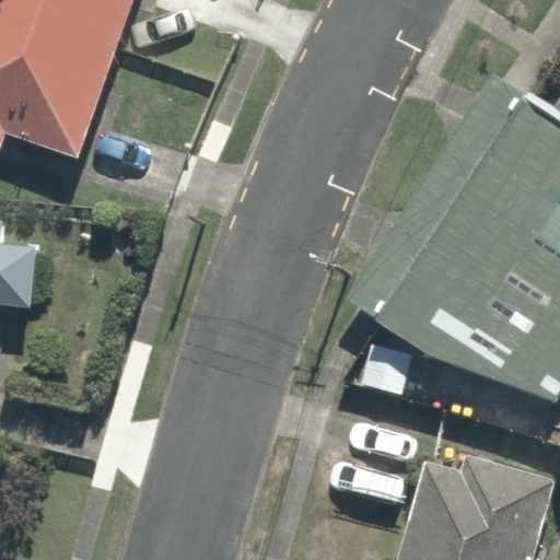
[(0,0),(0,138),(3,139),(9,123),(81,149),(133,0),(0,0)]
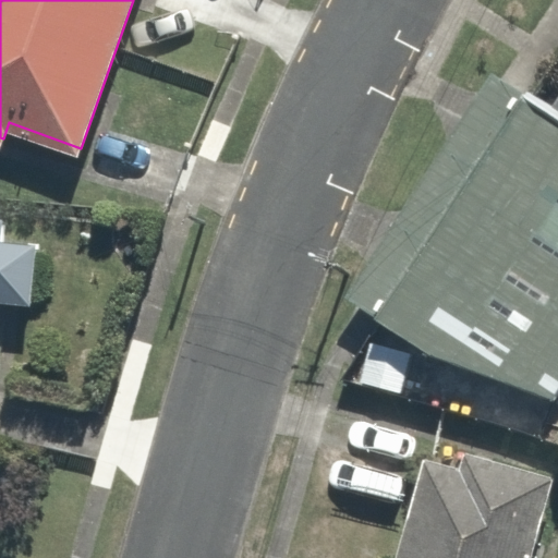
[(374,319),(522,92),(490,72),(342,299),(374,319)]
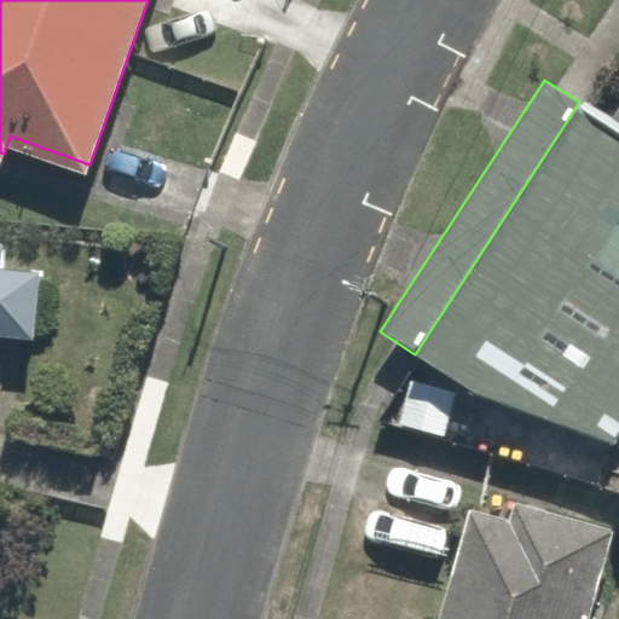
[(618,128),(609,122),(579,102),(415,354),(472,392),(614,444),(618,437),(618,128)]
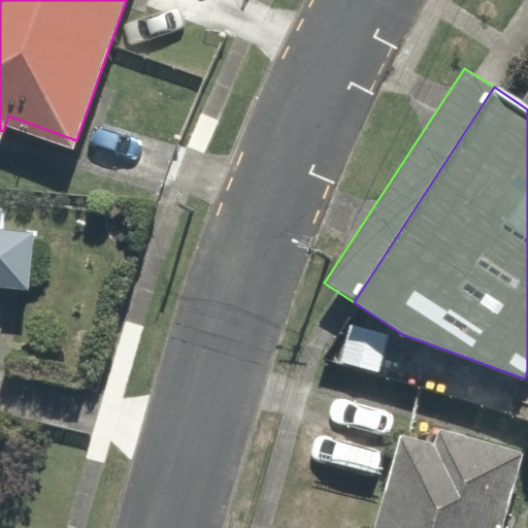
[(0,354),(3,355),(6,321),(0,320),(0,266),(19,268),(25,205),(0,203),(0,354)]
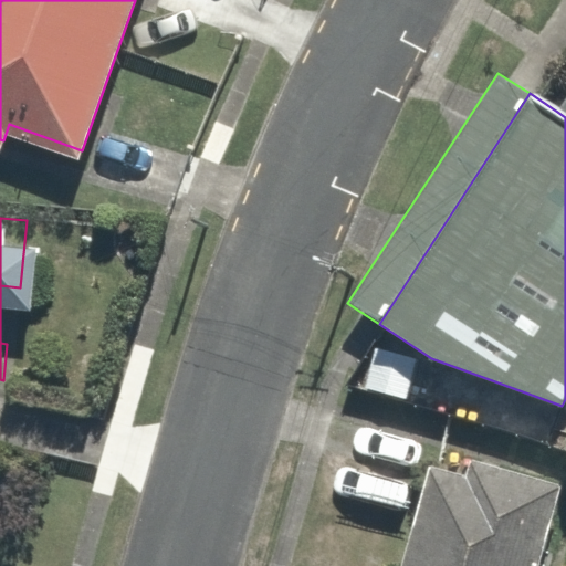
[(525,565),(548,471),(483,454),(478,474),(439,464),(433,485),(416,481),(396,559),(363,552),(359,565),(525,565)]
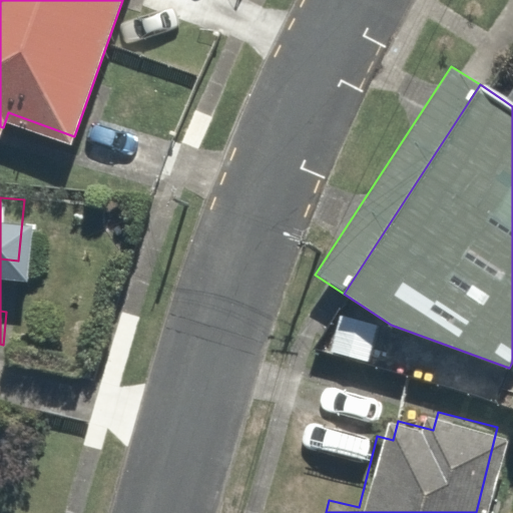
All buildings are outlined.
